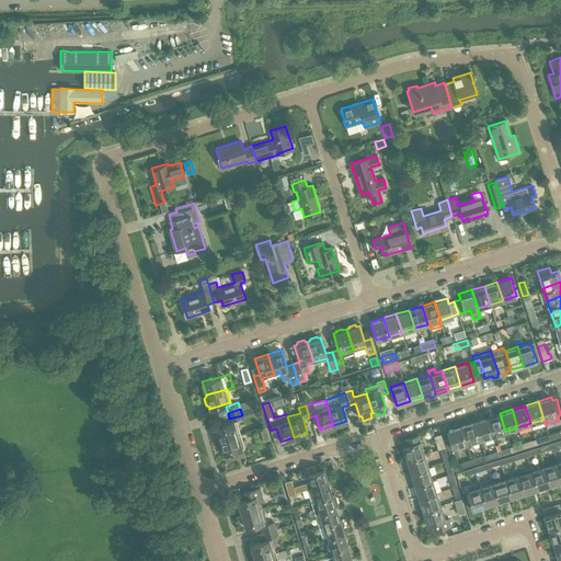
[(492,435),(505,432),(500,413),(487,418),(492,435)]
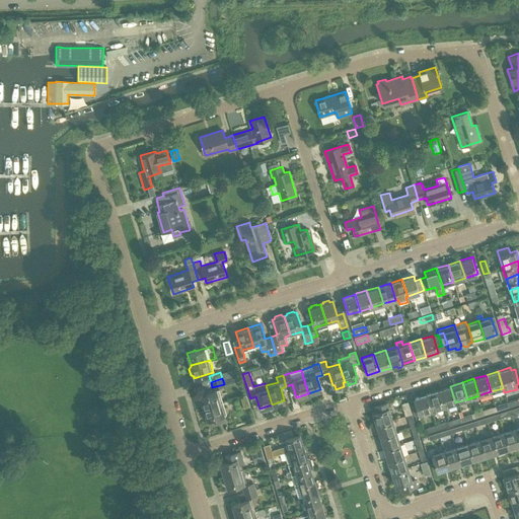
[(443,406),(455,402),(450,386),(438,390),(443,406)]
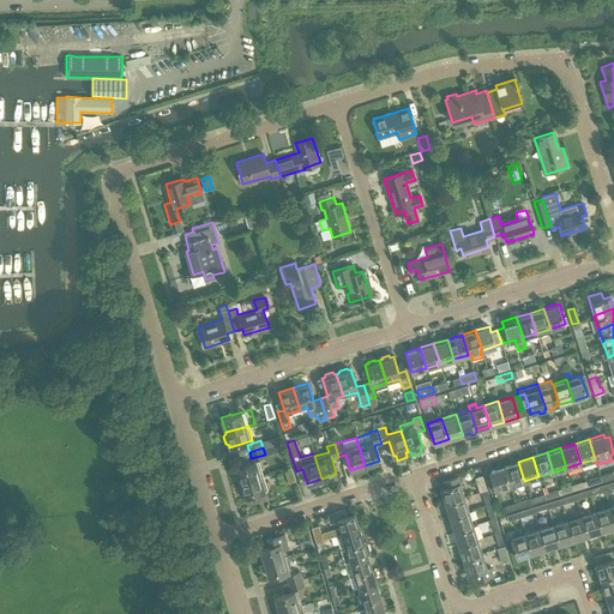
[(240,481),(263,474),(258,459),(235,467),(236,468),(233,471),(235,480),(239,480),(240,481)]
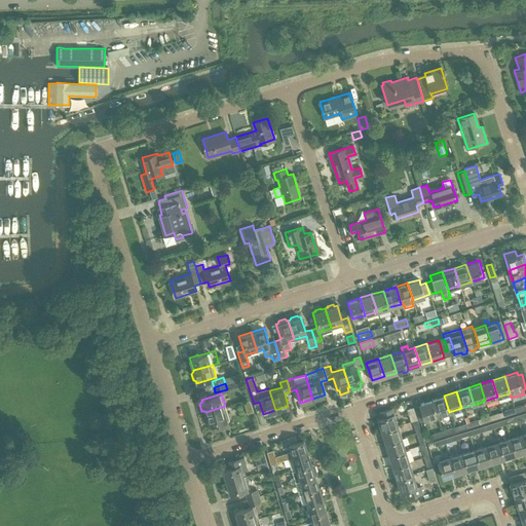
[(438,416),(449,412),(444,396),(431,399),(438,416)]
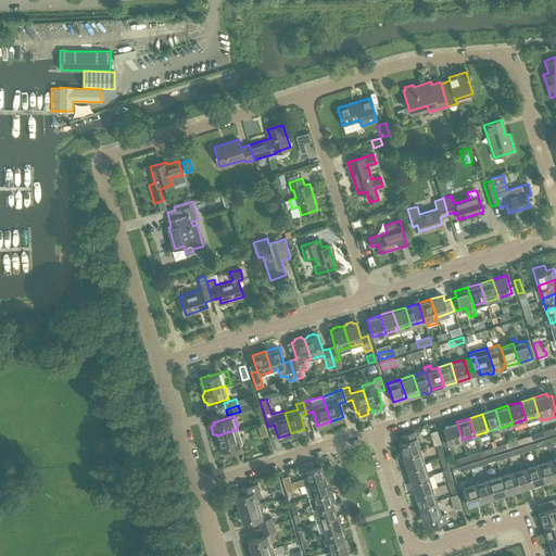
[(449,444),(463,440),(456,421),(443,426),(449,444)]
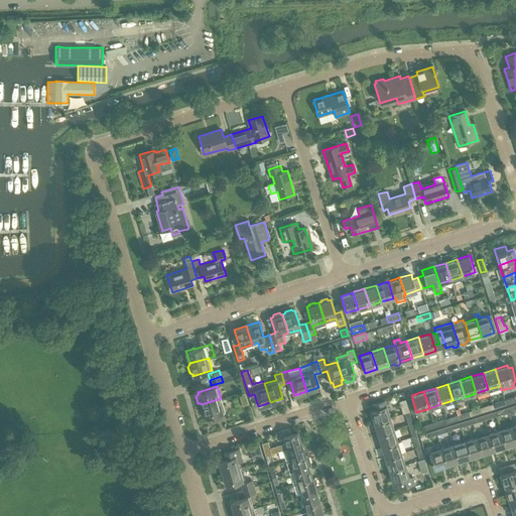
[(244,392),(238,393),(242,405),(248,403),(244,392)]
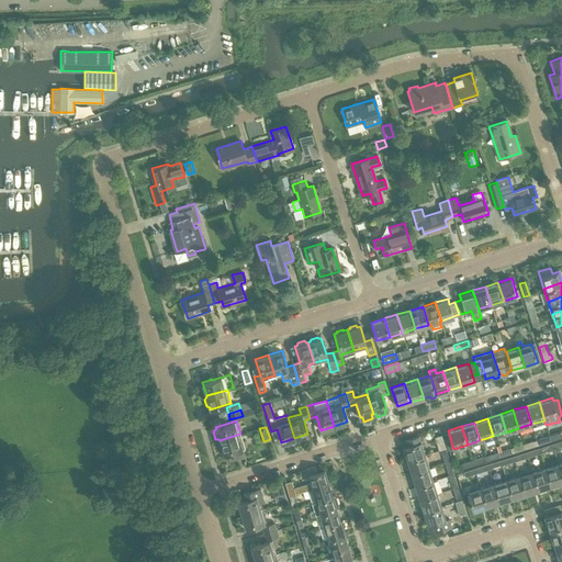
[(220,451),(223,452),(223,453),(224,453),(226,461),(244,456),(242,448),(245,448),(240,434),(220,440),(220,442),(217,445),(220,451)]
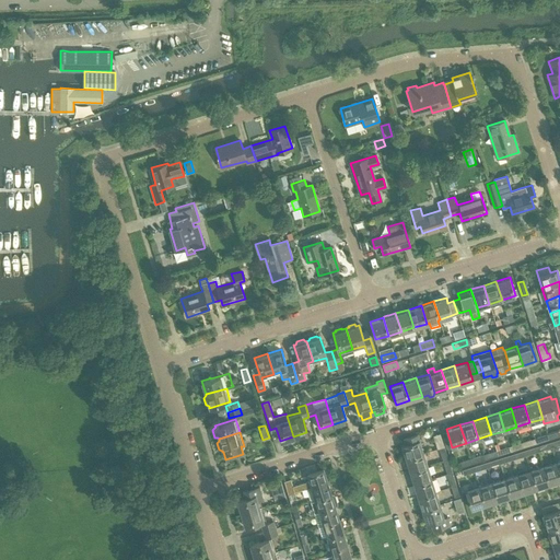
[(438,447),(443,446),(440,432),(433,434),(438,447)]
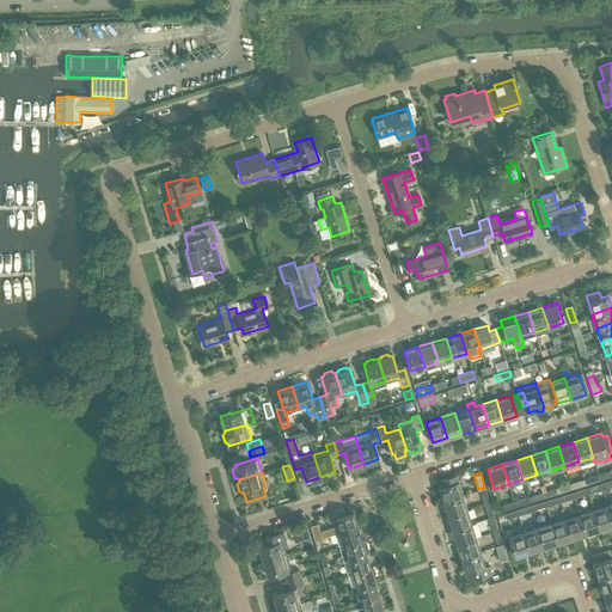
[(463,494),(458,479),(457,473),(441,477),(442,484),(439,485),(442,500),(463,494)]
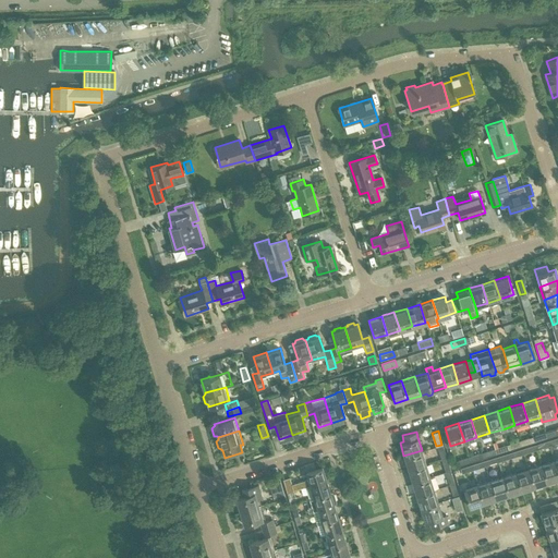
[(534,443),(547,438),(546,433),(533,437),(534,443)]
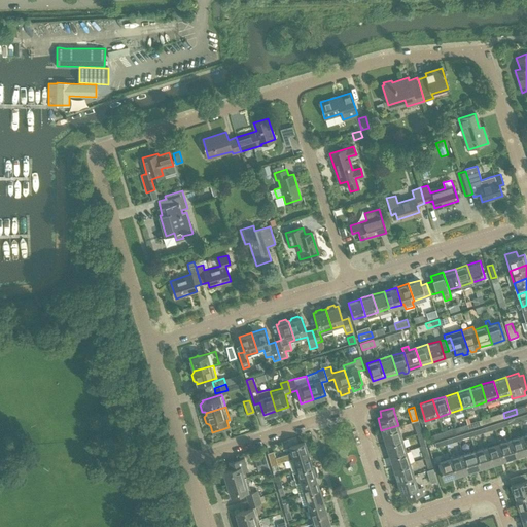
[(492,421),(504,418),(503,413),(491,417),(492,421)]
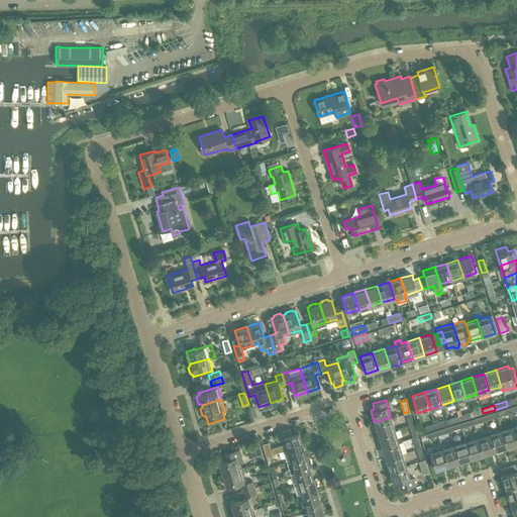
[(509,413),(516,410),(516,405),(508,409),(509,413)]
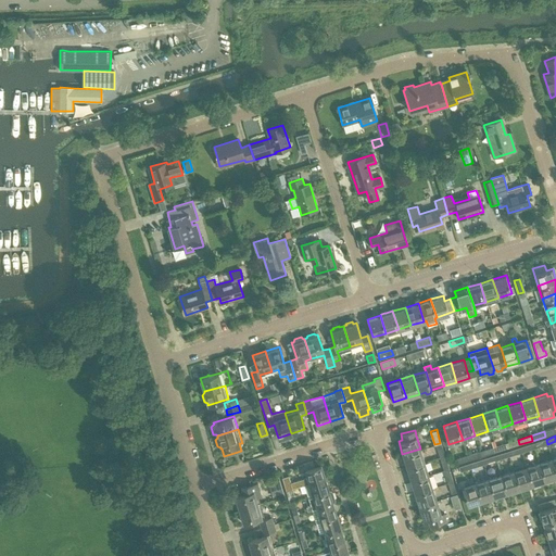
[(507,449),(519,444),(518,440),(505,443),(507,449)]
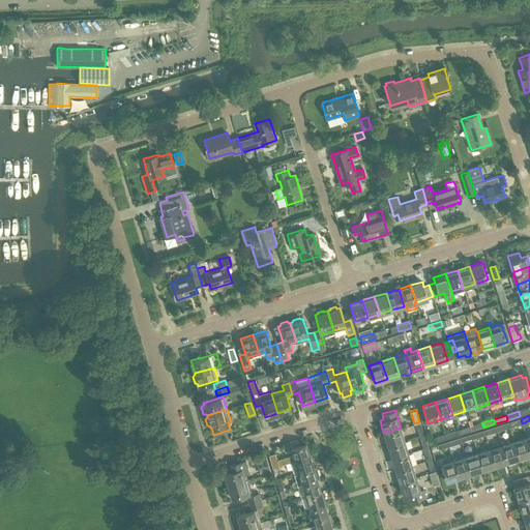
[(509,428),(522,423),(521,419),(508,422),(509,428)]
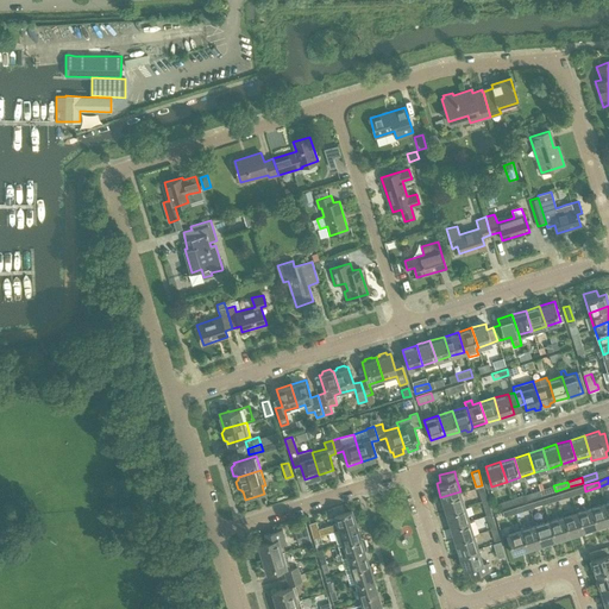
[(541,496),(556,491),(553,485),(540,490),(541,496)]
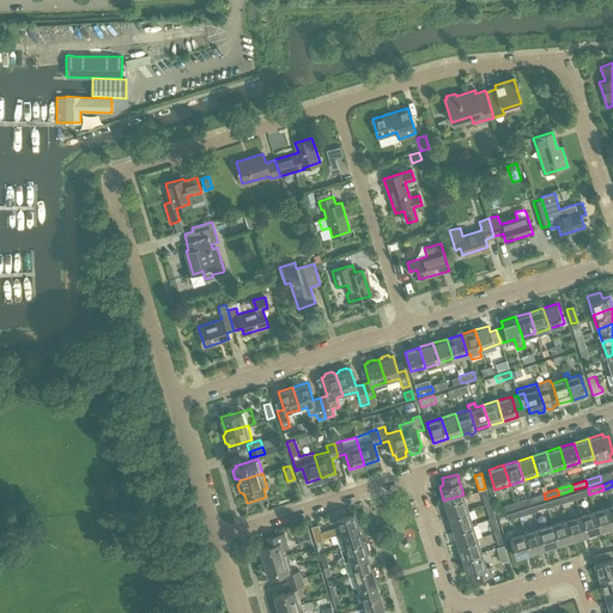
[(575,499),(589,495),(588,489),(574,493),(575,499)]
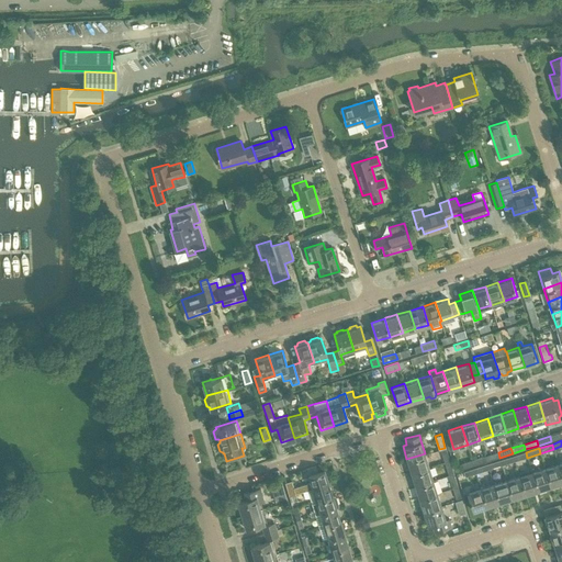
[(486,461),(499,458),(498,452),(485,457),(486,461)]
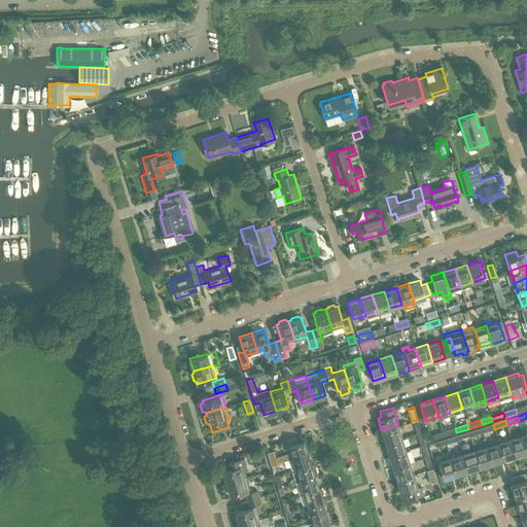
[(483,433),(494,429),(493,424),(481,428),(483,433)]
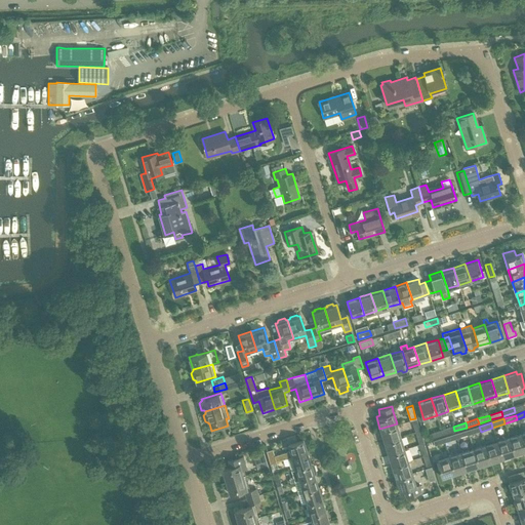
[(384,441),(401,436),(397,423),(379,429),(384,441)]
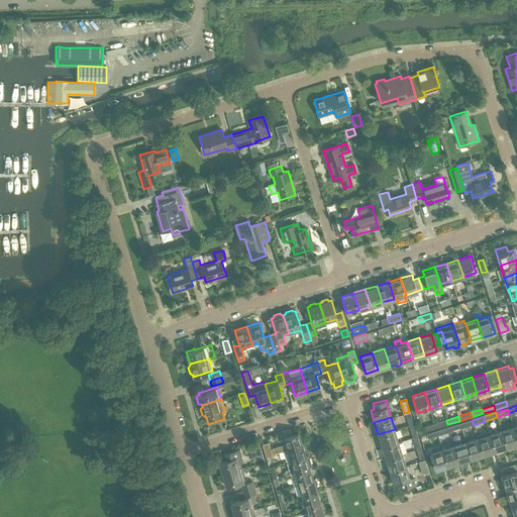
[(436,428),(447,424),(446,420),(434,423),(436,428)]
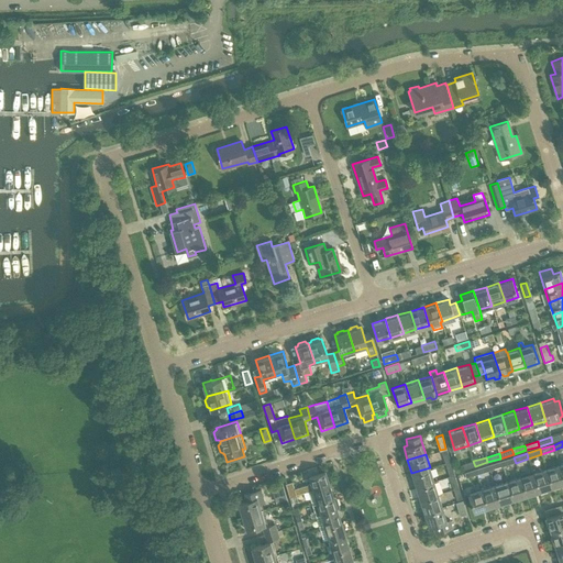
[(503,466),(516,463),(514,457),(501,461),(503,466)]
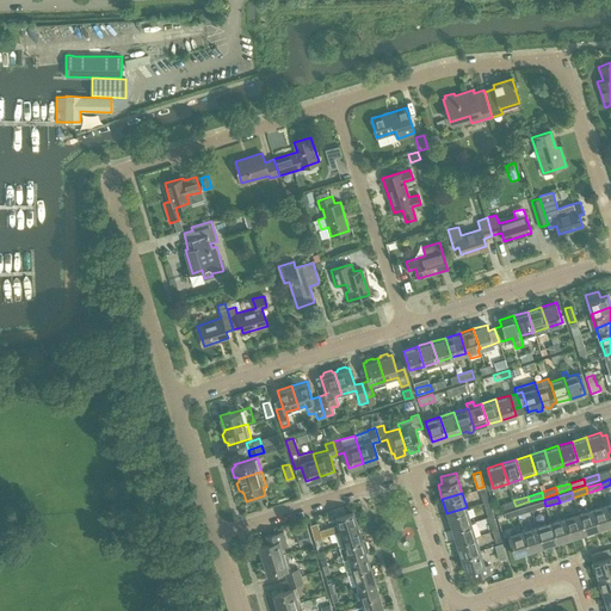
[(487,517),(493,514),(488,500),(483,503),(487,517)]
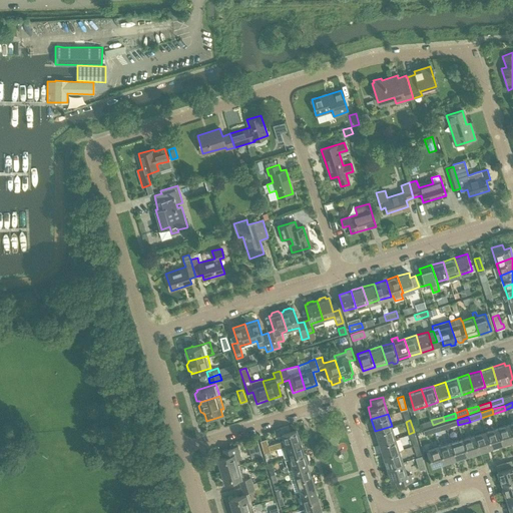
[(447,429),(458,425),(457,420),(445,424),(447,429)]
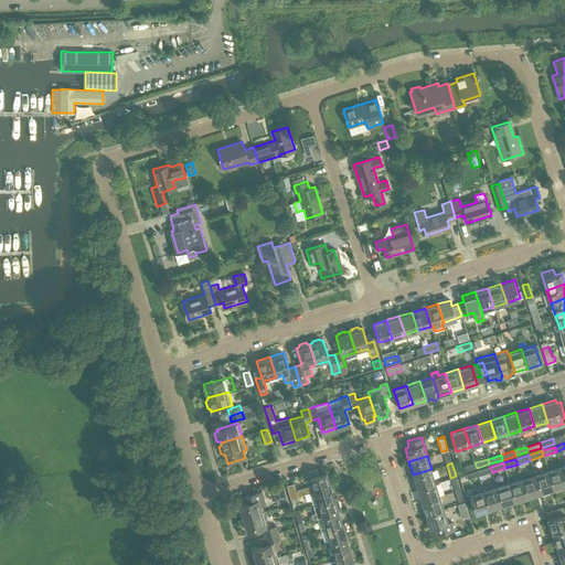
[(553,488),(564,484),(564,479),(561,466),(547,470),(553,488)]
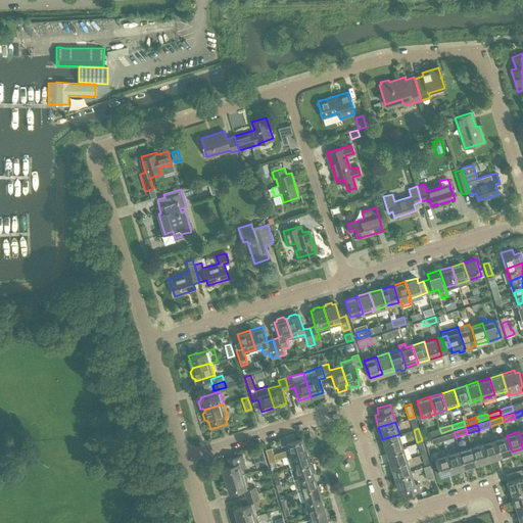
[(443,441),(456,437),(454,432),(441,436),(443,441)]
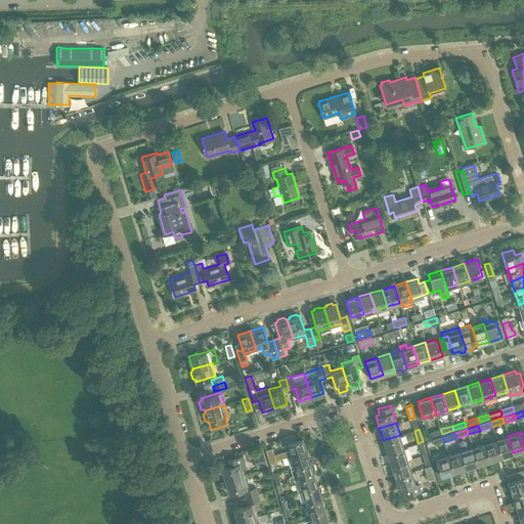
[(387,452),(403,447),(400,435),(383,440),(387,452)]
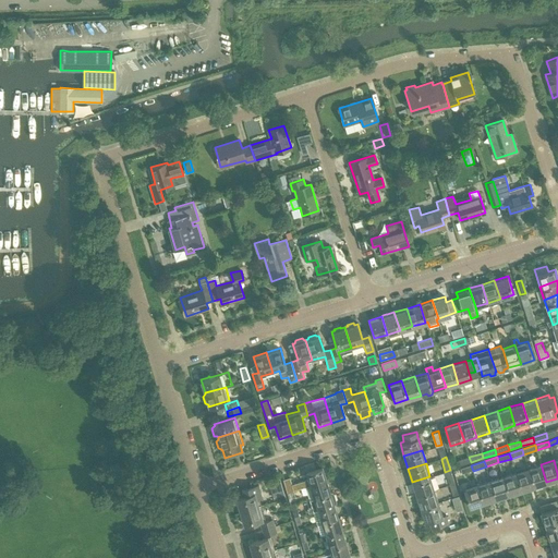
[(534,486),(546,482),(541,464),(528,469),(534,486)]
